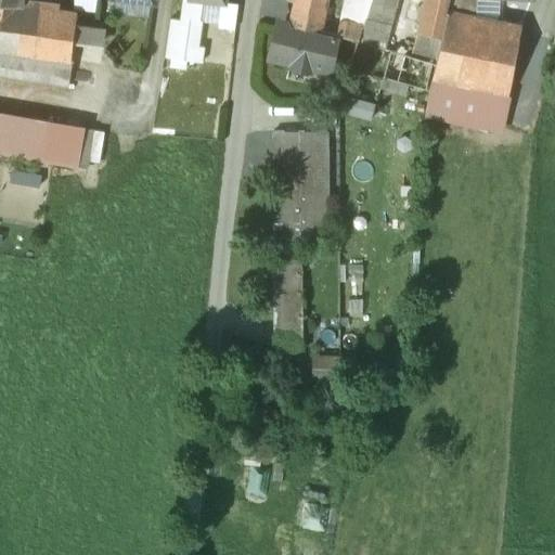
[(182,0),(177,43),(195,46),(198,21),(202,0),(182,0)]
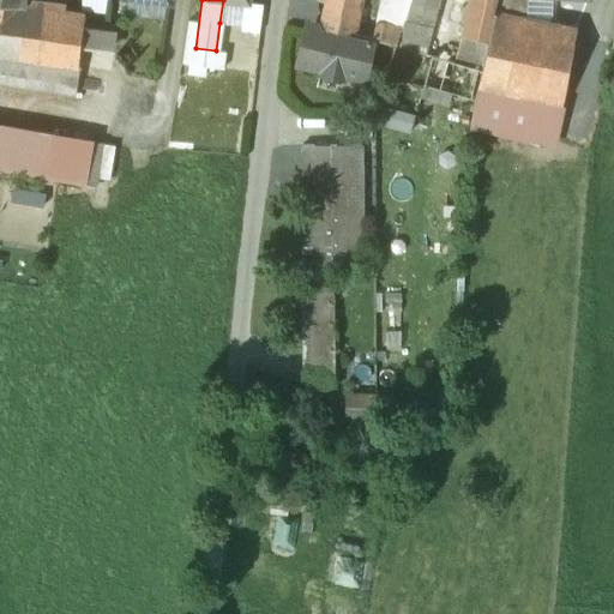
[(248,2),(226,0),(223,0),(220,23),(246,26),(248,2)]
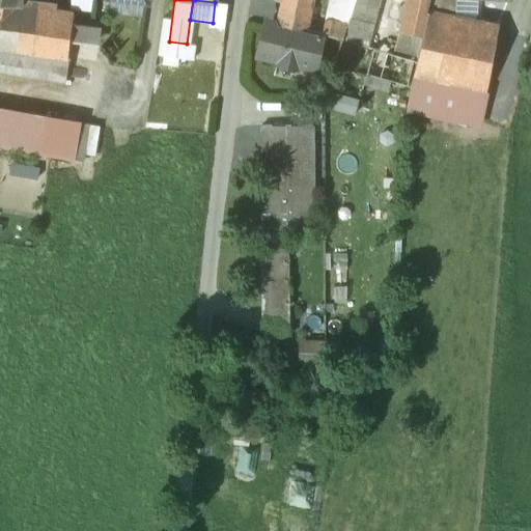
[(282,0),(277,24),(304,30),(310,0),(282,0)]
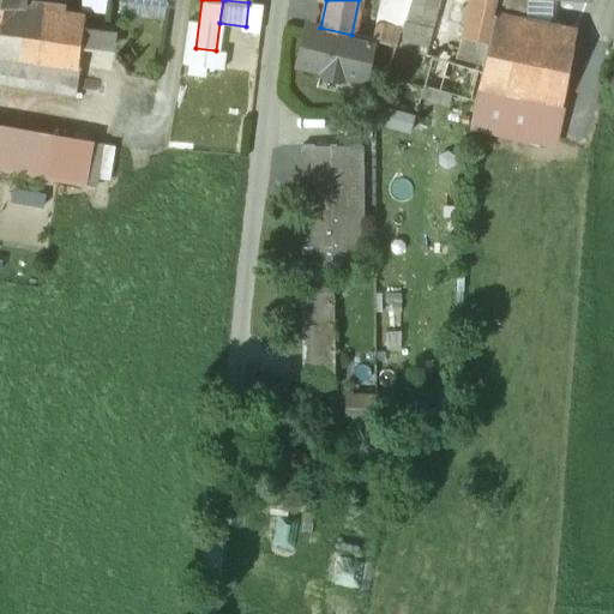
[(428,1),(426,0),(410,0),(409,8),(396,48),(413,53),(428,1)]
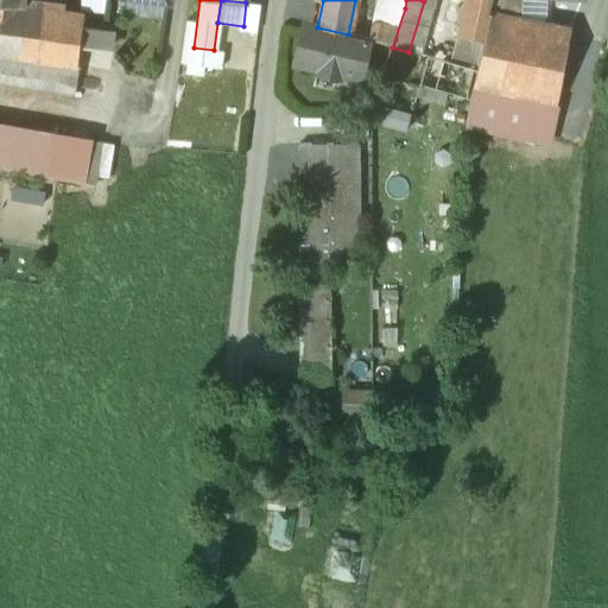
[(464,0),(461,19),(486,25),(488,14),(488,12),(491,0),(464,0)]
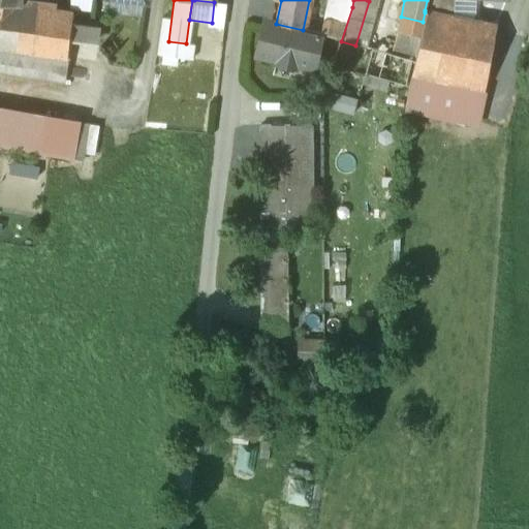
[(427,0),(425,10),(454,16),(455,0),(427,0)]
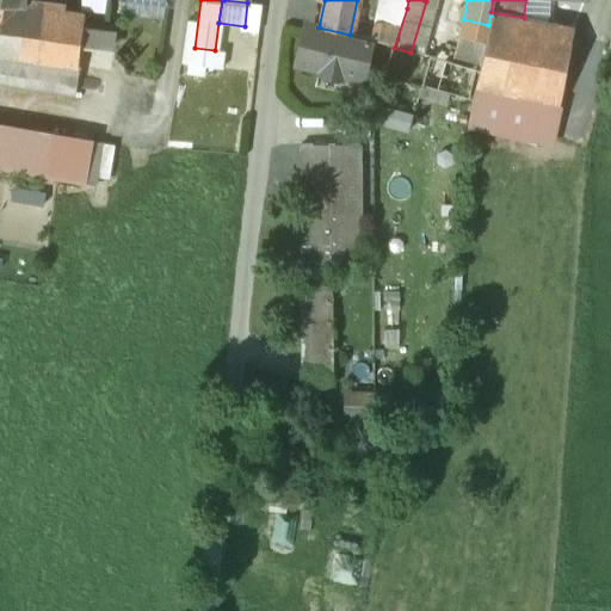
[(549,0),(525,0),(524,18),(548,23),(549,0)]
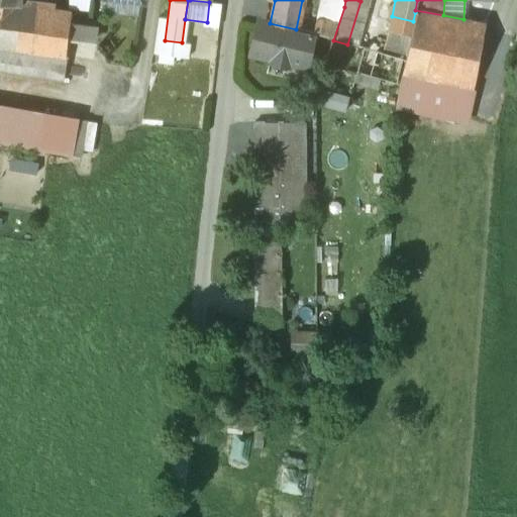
[(72,13),(20,5),(15,5),(0,2),(0,46),(66,58),(66,56),(68,40),(71,23),(72,13)]
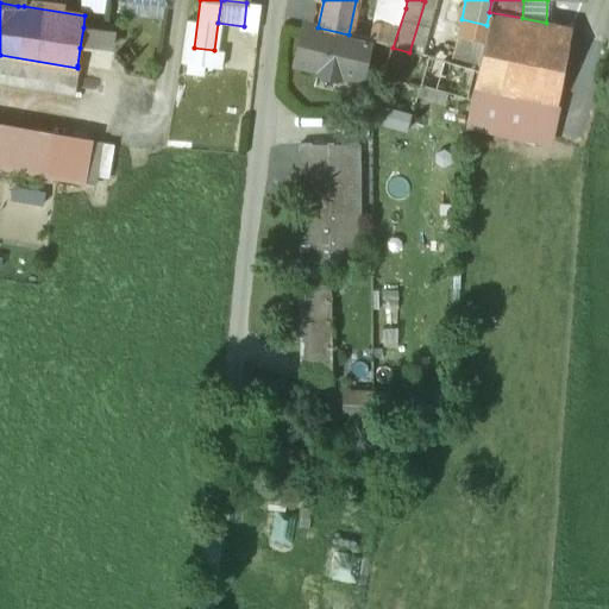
[(405,8),(381,4),(377,23),(397,27),(405,8)]
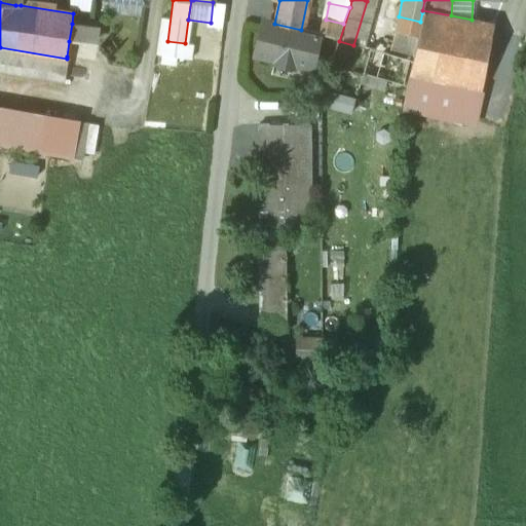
[(451,15),(422,10),(422,12),(420,22),(409,76),(481,91),(494,25),(472,20),(451,15)]
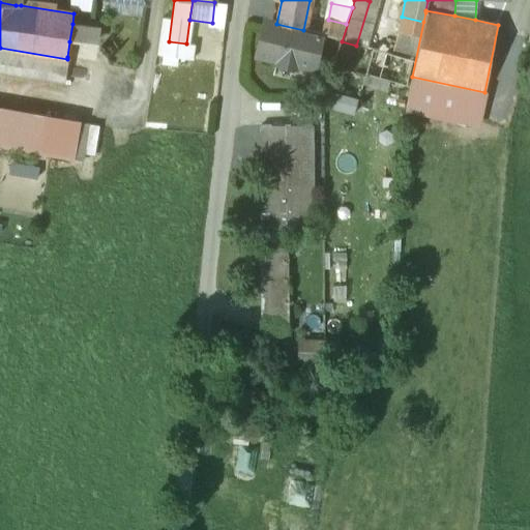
[(328,20),(324,19),(321,34),(323,34),(342,38),(346,24),(328,20)]
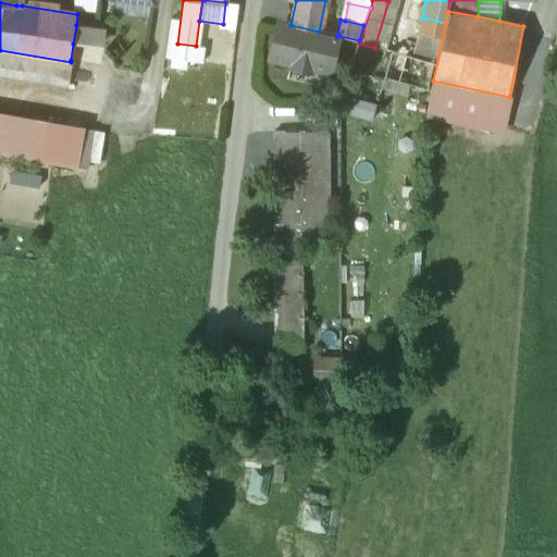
[(291,25),(280,23),(279,29),(288,32),(291,25)]
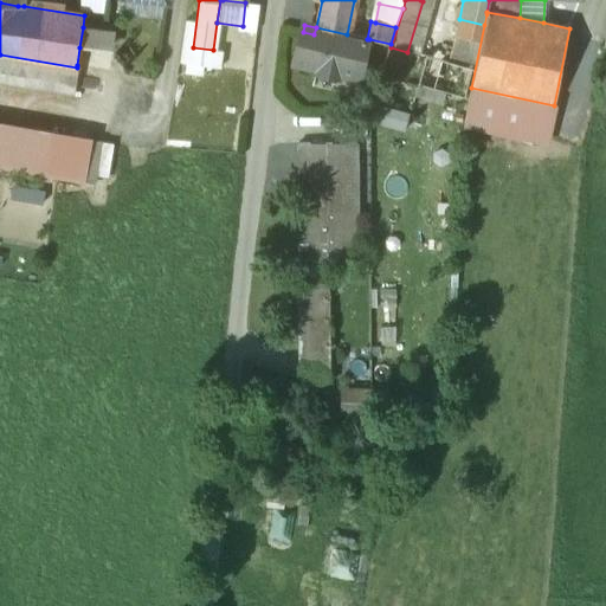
[(110,32),(83,27),(79,47),(107,51),(110,32)]
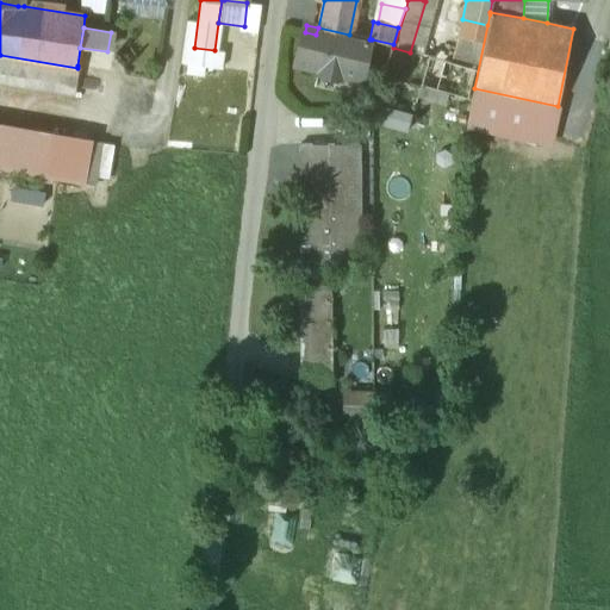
[(349,35),(318,27),(316,35),(305,32),(298,62),(322,68),(321,72),(340,76),(340,73),(360,78),(369,39),(372,41),(372,39),(349,35)]
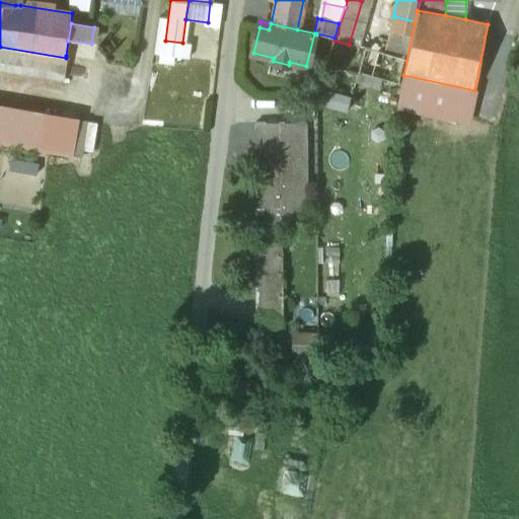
[(408,43),(388,36),(383,55),(403,60),(408,43)]
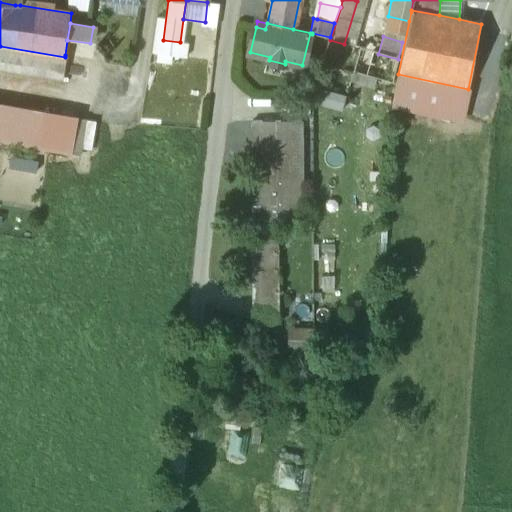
[(180,42),(163,40),(161,54),(186,57),(188,43),(180,42)]
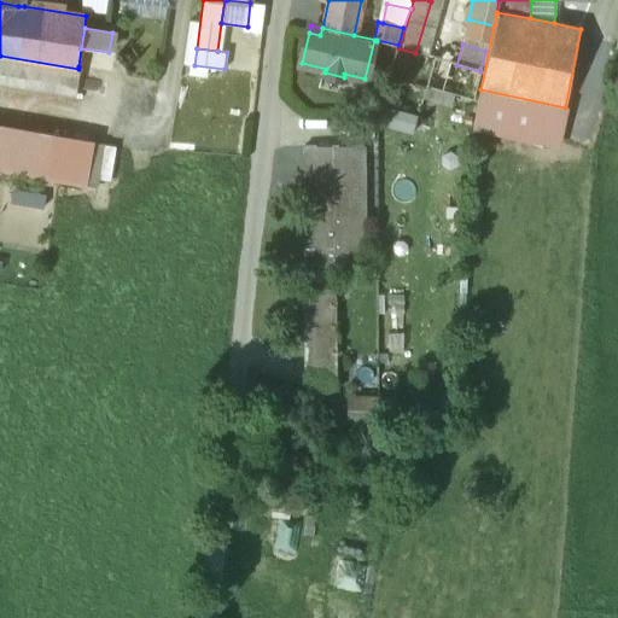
[(415,53),(398,48),(389,77),(425,87),(473,100),(481,71),(456,65),(415,53)]
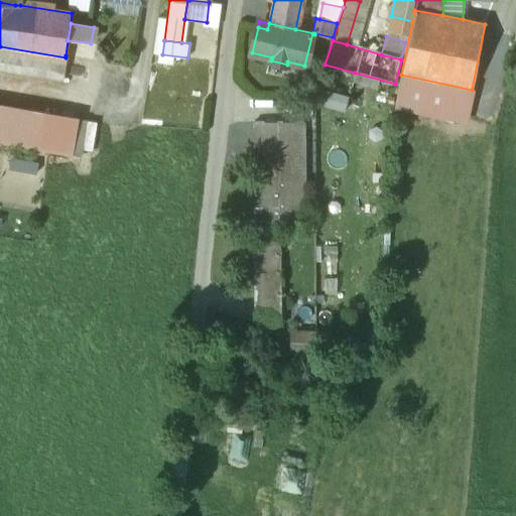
[(66,57),(0,46),(0,70),(63,80),(67,55),(66,55),(66,57)]
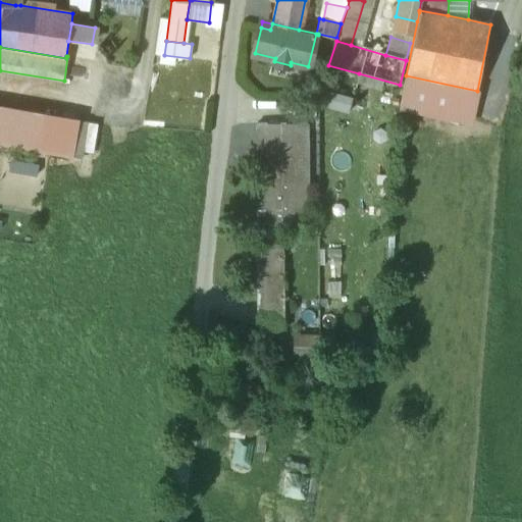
[(328,65),(327,65),(319,89),(353,100),(360,77),(359,73),(328,65)]
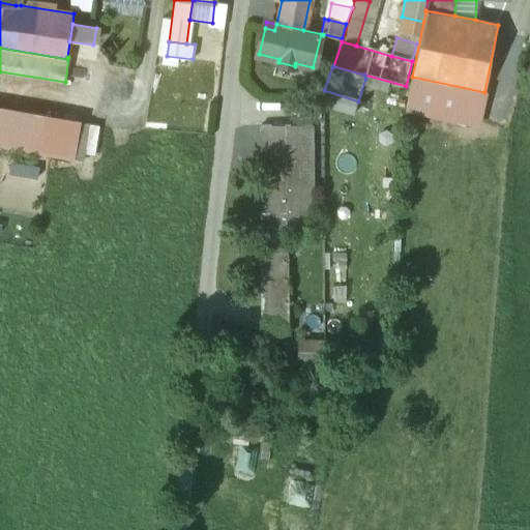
[(484,92),(412,77),(406,104),(479,118),(484,92)]
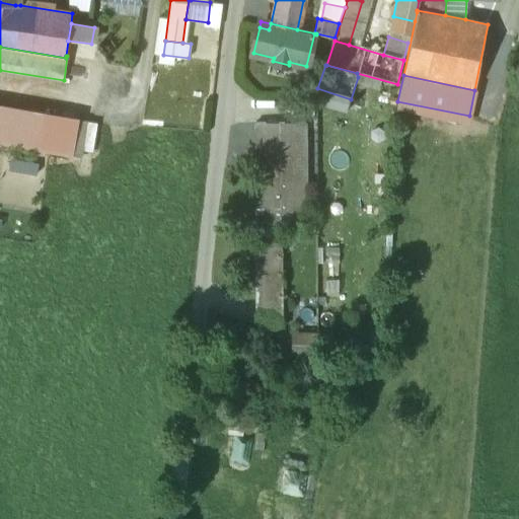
[(78,121),(0,106),(0,144),(71,157),(78,121)]
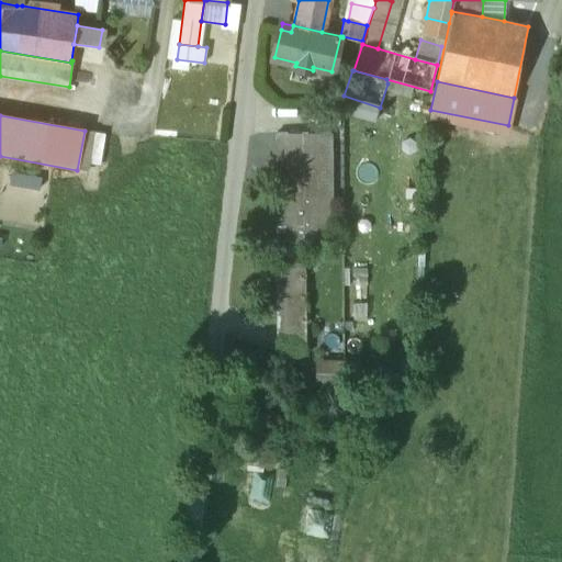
[(330,133),(277,133),(278,352),(306,352),(305,243),(332,243),(330,133)]
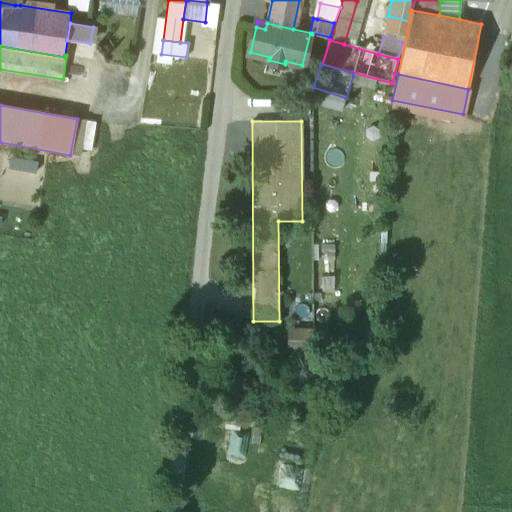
[(274,491),(300,492),(300,471),(274,470),(274,491)]
